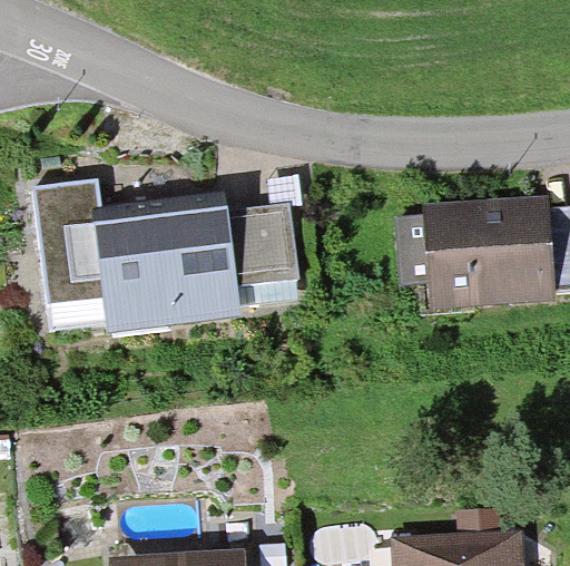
[(98,178),(33,186),(50,330),(108,323),(109,334),(241,319),(236,286),(228,208),(226,191),(184,195),(101,205),(98,178)]
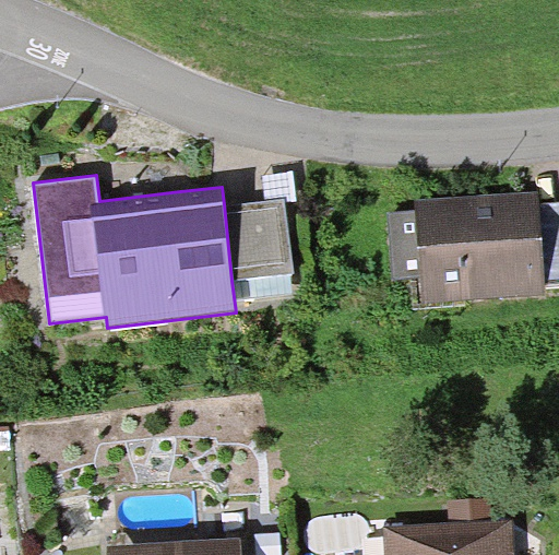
[(512,191),(416,198),(417,210),(390,211),(394,278),(420,275),(423,303),(545,295),(544,285),(539,202),(538,190),(512,191)]
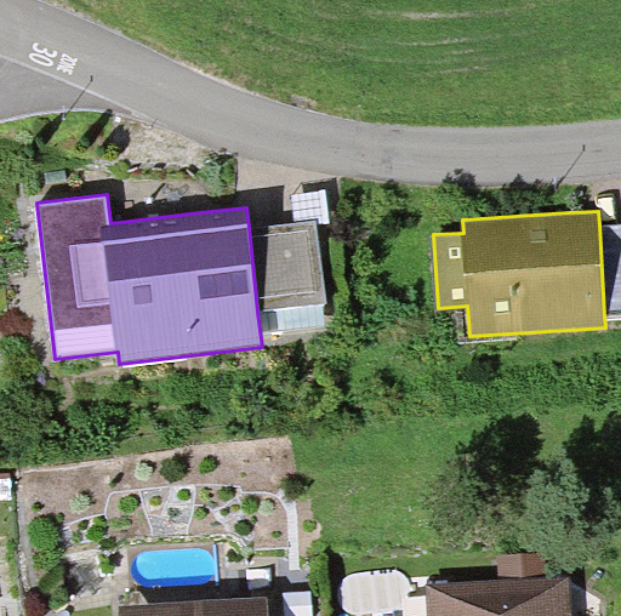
[(317,220),(249,227),(257,312),(326,304),(317,220)]
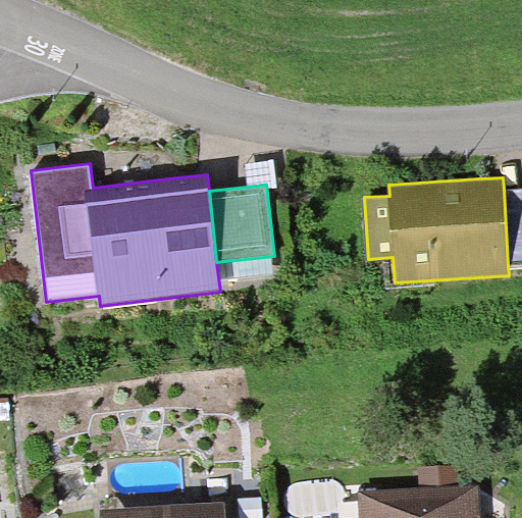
[(521,188),(504,189),(508,266),(521,265),(521,188)]
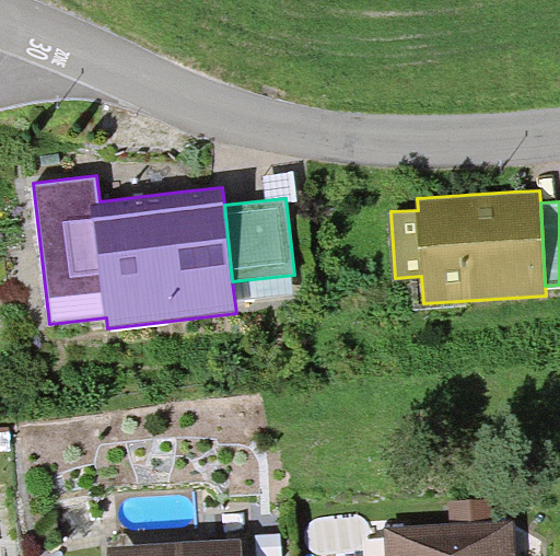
[(385,526),(386,555),(515,555),(514,520),(493,521),(492,495),(450,497),(451,523),(385,526)]
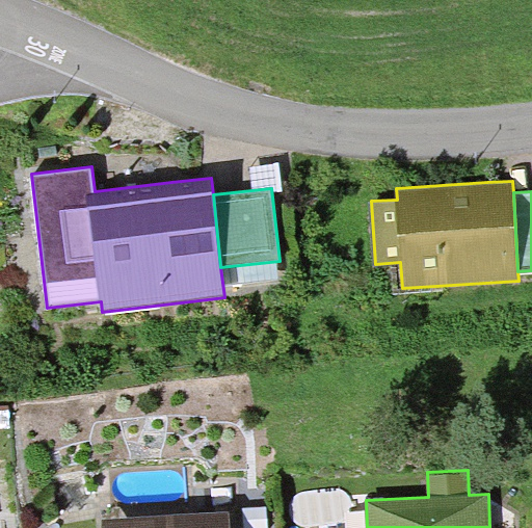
[(104,518),(104,527),(230,527),(230,511),(104,518)]
